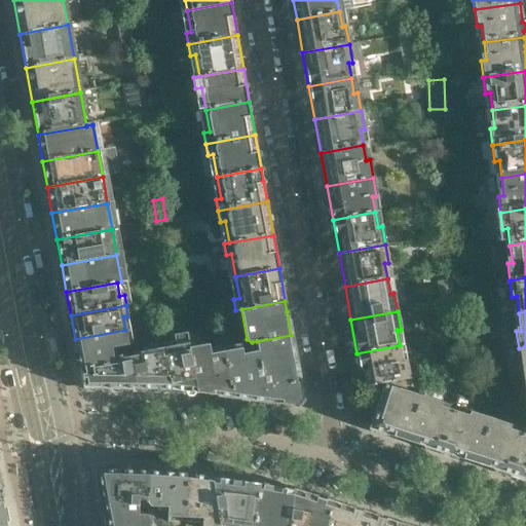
[(108,351),(108,348),(128,345),(125,330),(75,339),(80,369),(112,364),(111,358),(110,351),(108,351)]
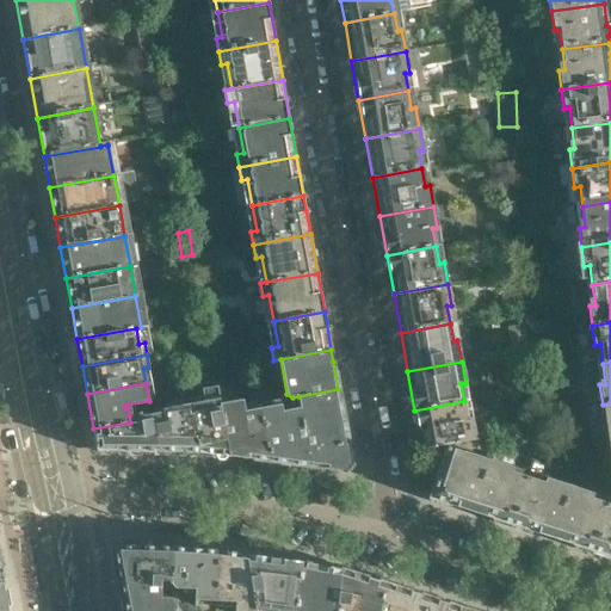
[(229,457),(220,405),(217,388),(203,390),(205,402),(191,405),(199,454),(229,457)]
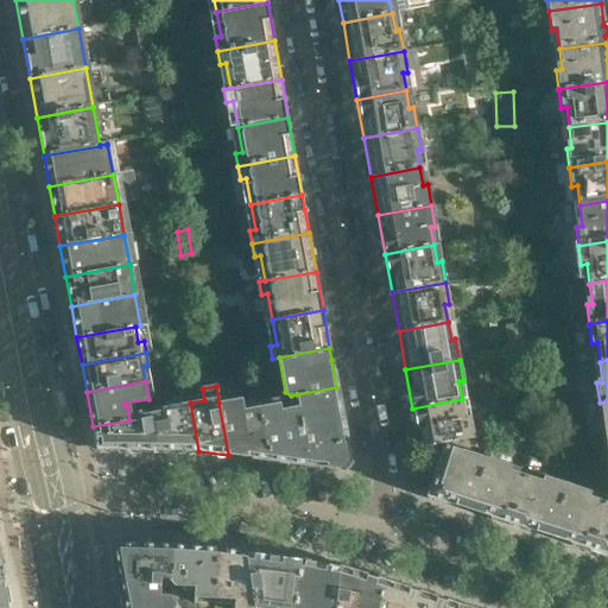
[(349,461),(340,407),(336,387),(297,394),(299,410),(309,466),(342,469),(343,470),(350,462),(349,461)]
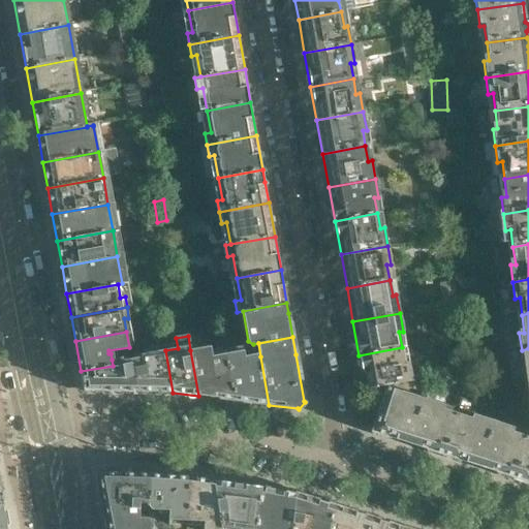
[(234,400),(225,355),(211,359),(209,346),(190,350),(198,396),(234,400)]
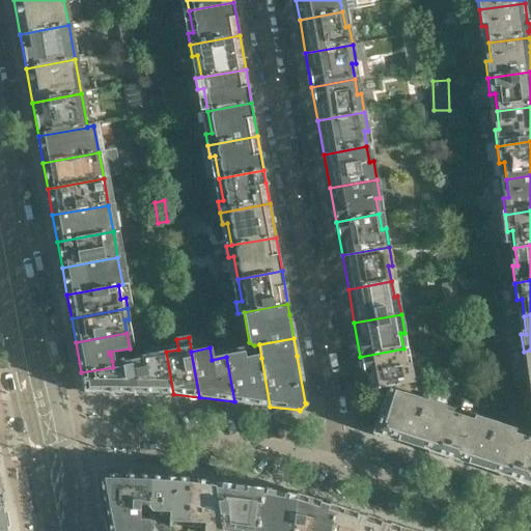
[(414,383),(410,363),(406,364),(403,348),(360,357),(366,391),(414,383)]
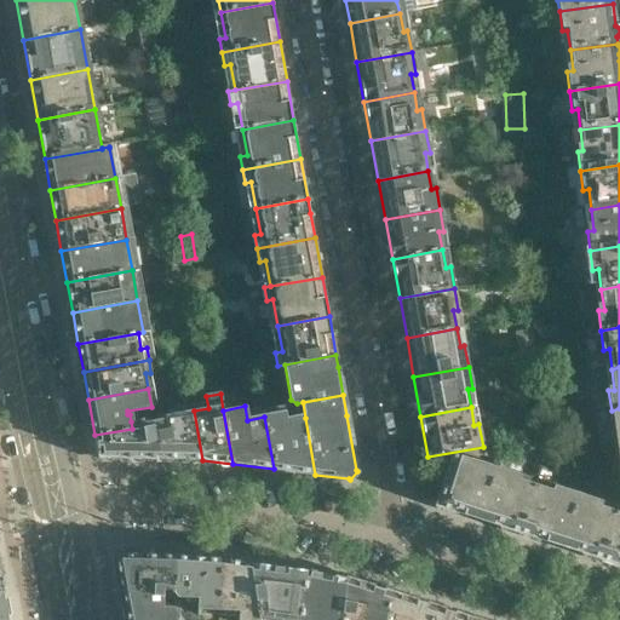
[(202,460),(194,411),(151,418),(155,436),(155,441),(164,442),(164,445),(164,459),(202,460)]
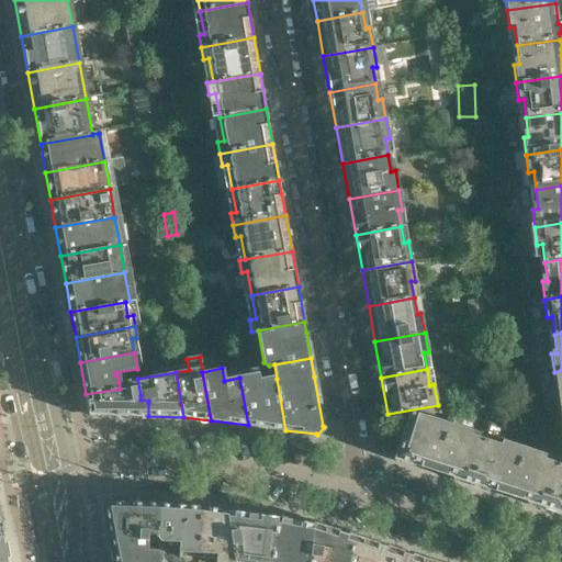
[(285,430),(277,379),(257,382),(256,374),(239,378),(248,425),(285,430)]
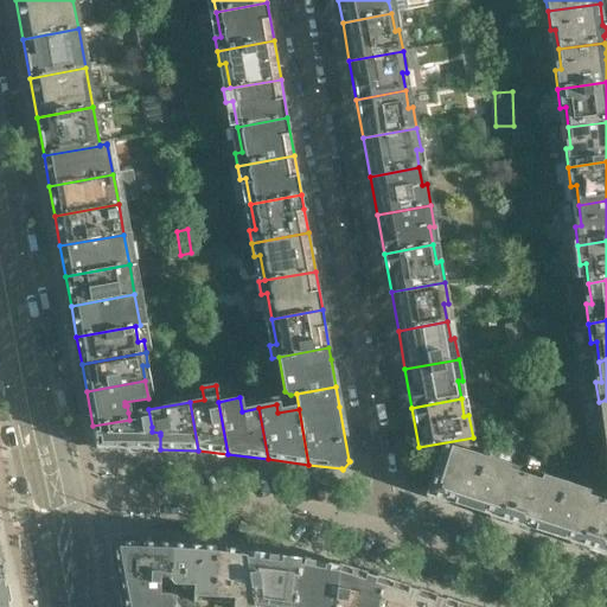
[(152,432),(152,427),(148,409),(128,413),(129,420),(93,426),(97,448),(160,449),(160,435),(160,433),(152,432)]
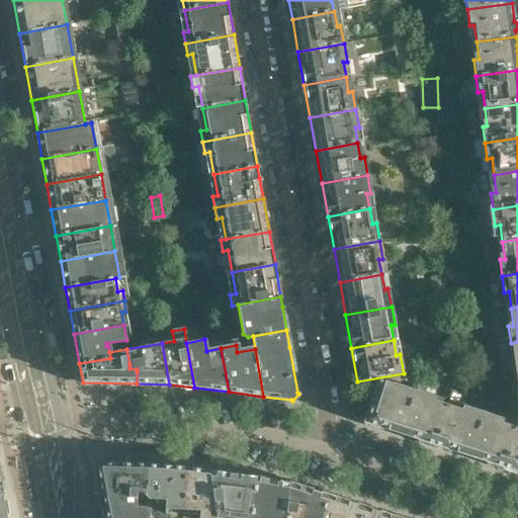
[(400,433),(414,391),(393,384),(393,385),(378,381),(364,422),(363,425),(379,430),(380,427),(400,433)]
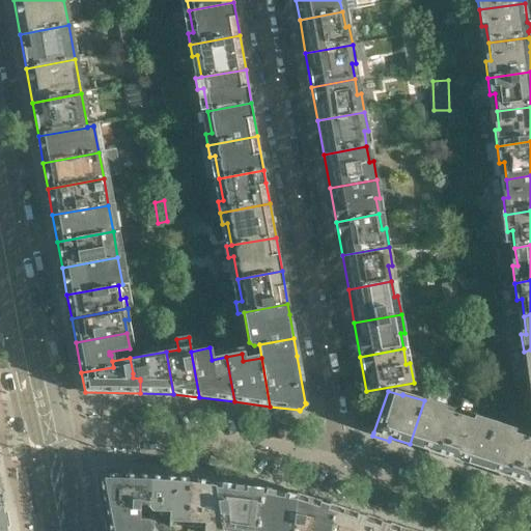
[(444,458),(457,417),(444,412),(445,408),(424,400),(410,444),(428,450),(428,453),(444,458)]
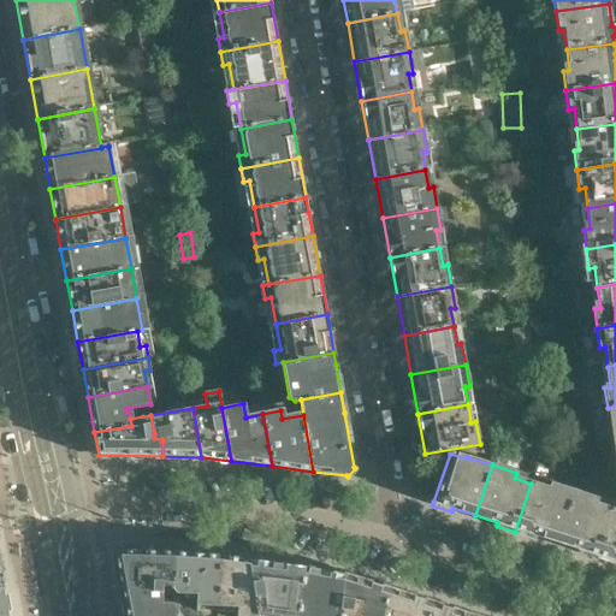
[(557,542),(573,491),(549,484),(548,489),(531,484),(515,532),(533,538),(534,534),(557,542)]
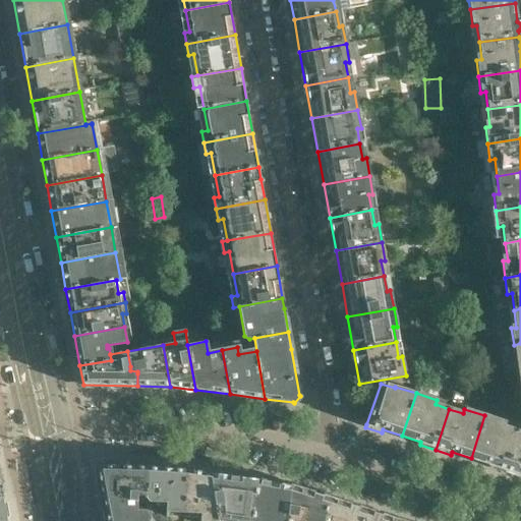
[(518,430),(517,430),(504,426),(506,422),(484,415),(471,458),(489,464),(488,468),(504,472),(518,430)]
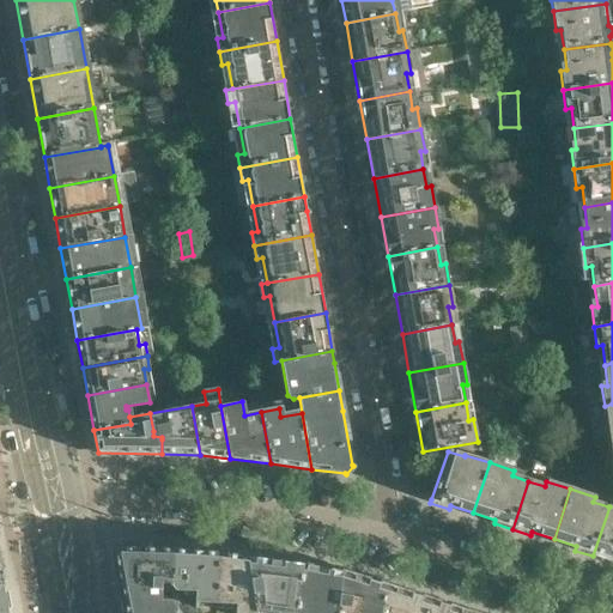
[(612,502),(611,502),(608,507),(610,507),(593,556),(612,562),(612,558),(612,557),(612,502)]
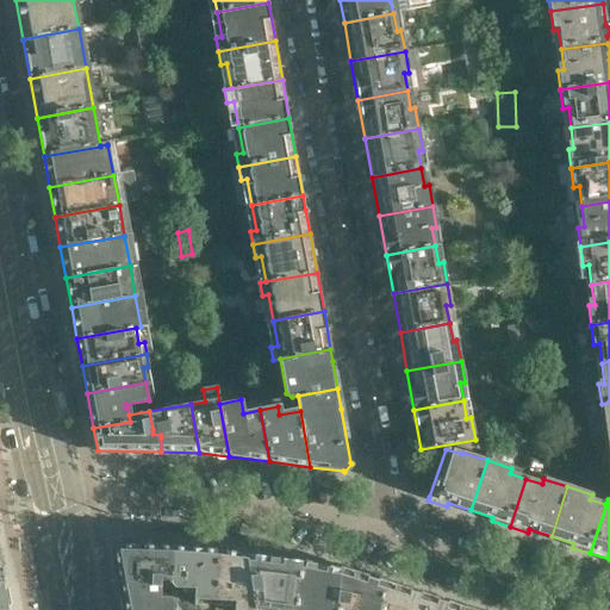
[(172,587),(173,548),(119,546),(114,551),(120,582),(139,582),(139,586),(172,587)]
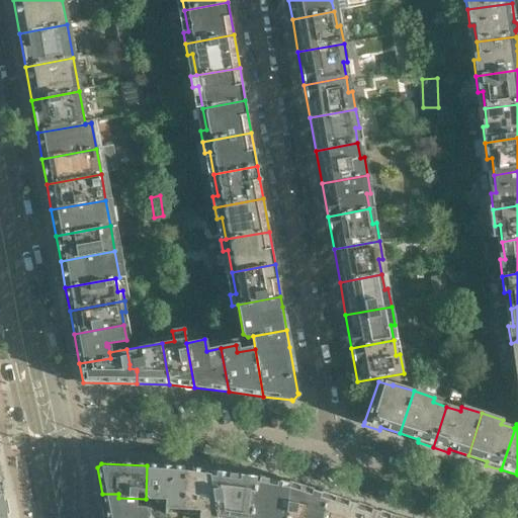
[(183,510),(184,467),(147,465),(146,499),(165,500),(165,509),(183,510)]
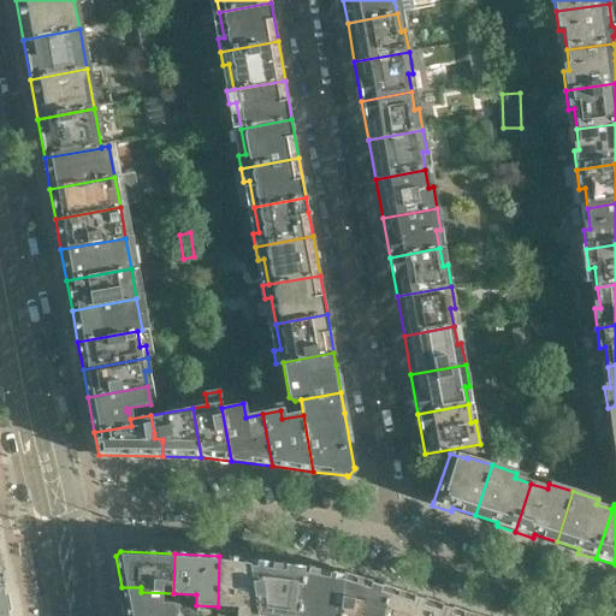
[(258,615),(249,561),(219,556),(218,606),(237,606),(236,615),(258,615)]
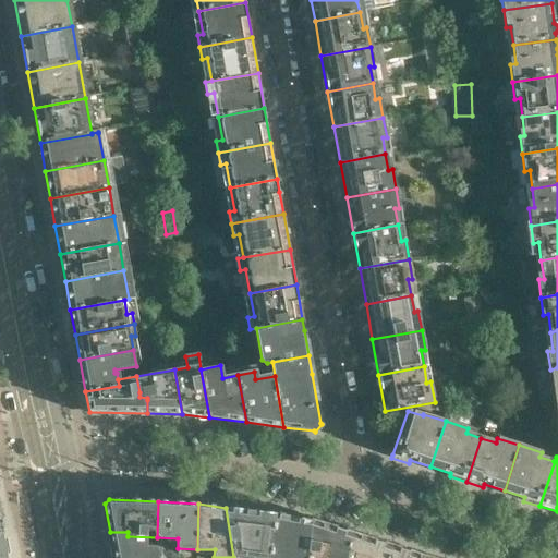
[(270,557),(275,514),(226,508),(233,557),(270,557)]
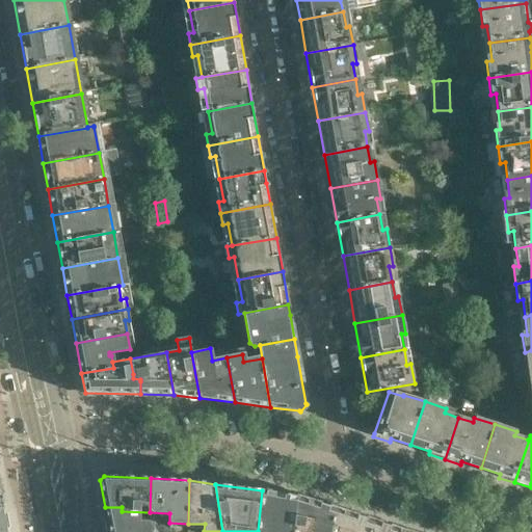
[(292,531),(296,497),(262,490),(258,531),(292,531)]
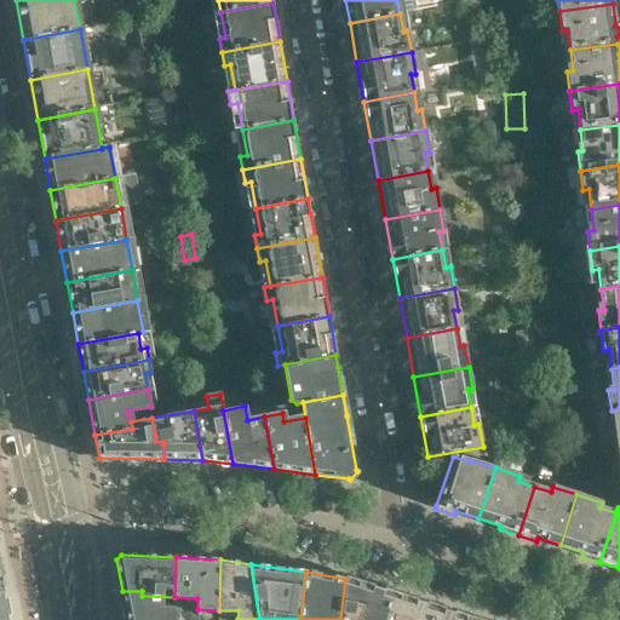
[(384,619),(392,593),(373,587),(345,579),(340,619),(384,619)]
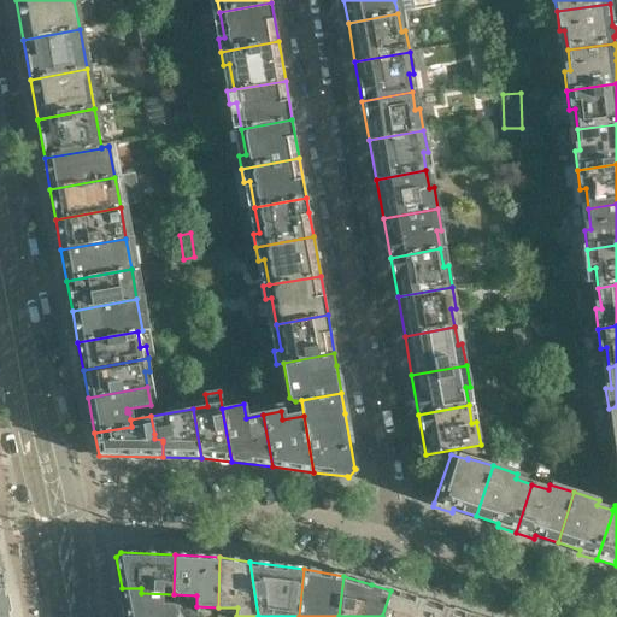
[(172,616),(174,594),(141,593),(141,588),(122,588),(127,616),(172,616)]
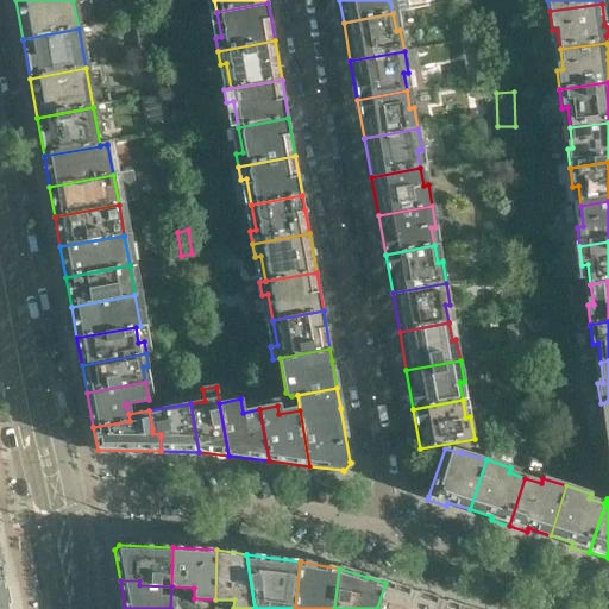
[(424,608),(428,596),(385,583),(377,608),(424,608)]
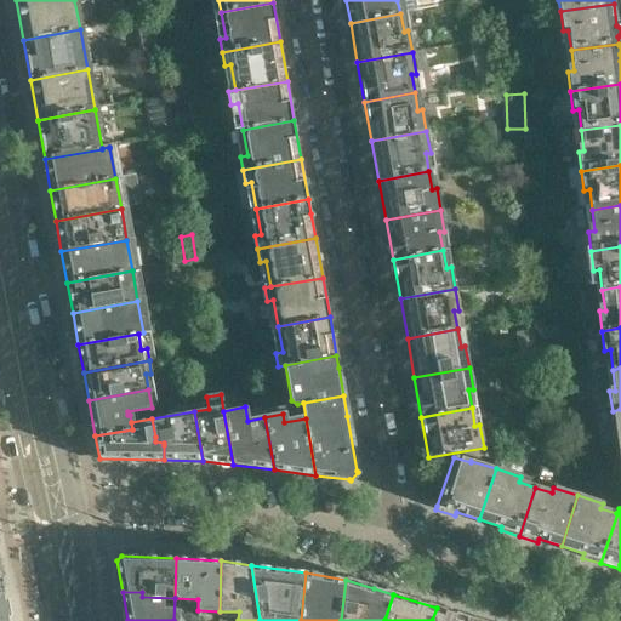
[(476,620),(437,608),(432,620),(476,620)]
